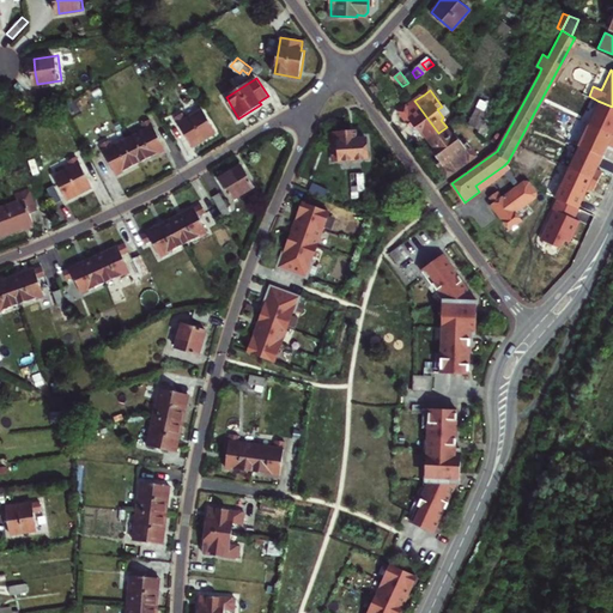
[(430,139),(438,133),(414,101),(400,111),(404,117),(411,128),(416,126),(422,133),(424,132),(430,139)]
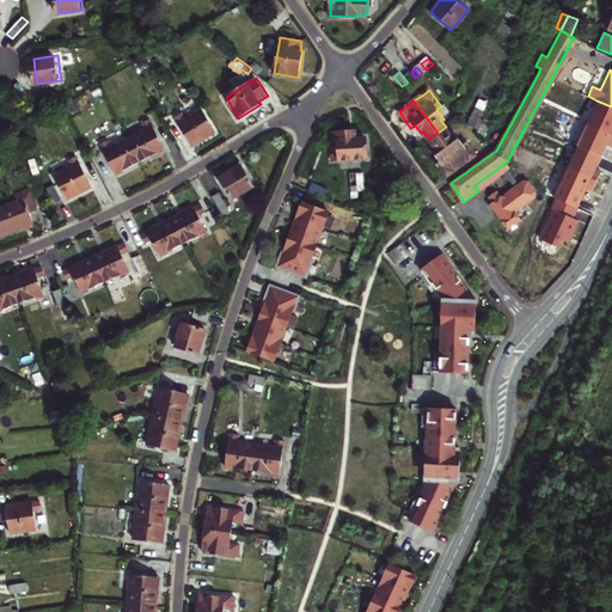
[(611,106),(597,101),(587,122),(611,133),(611,106)]
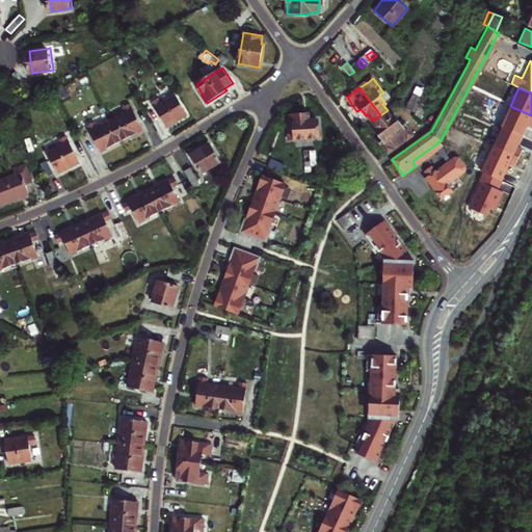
[(153,102),(167,127),(178,120),(187,114),(176,95),(162,103),(159,98),(153,102)]
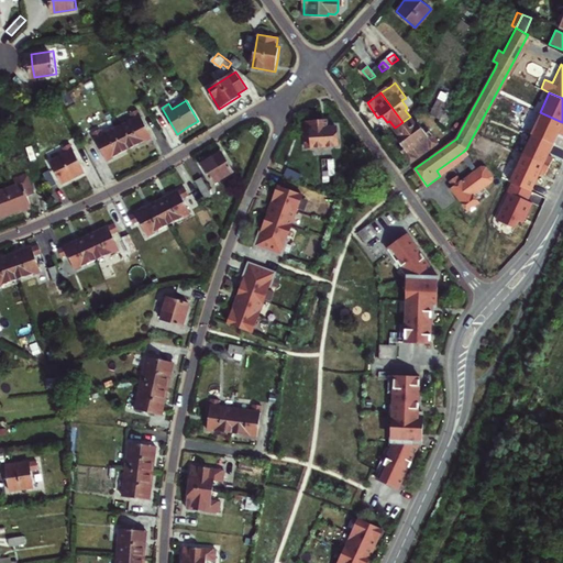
[(437,116),(441,105),(434,101),(429,112),(437,116)]
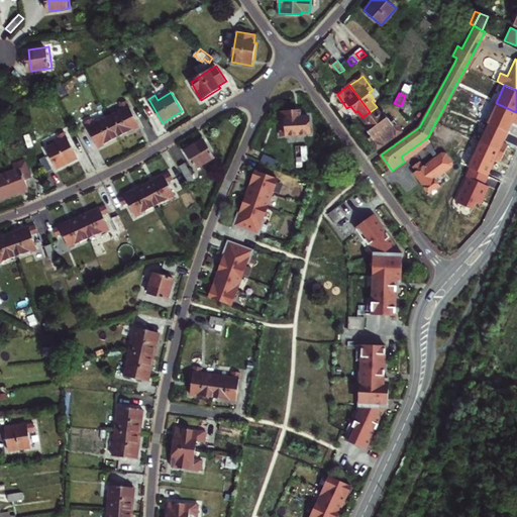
[(139,126),(127,101),(121,104),(123,109),(109,117),(119,136),(131,130),(139,126)]
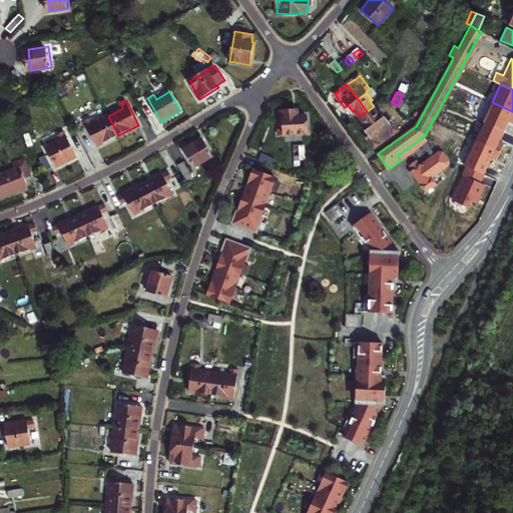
[(512,111),(492,102),(483,121),(503,130),(507,122),(508,119),(512,122),(512,120),(512,111)]
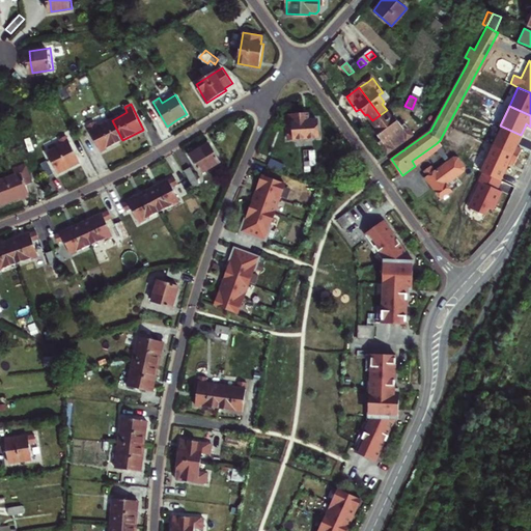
[(380,115),(400,145),(408,139),(414,135),(406,124),(402,120),(398,122),(394,115),(391,117),(387,110),(380,115)]
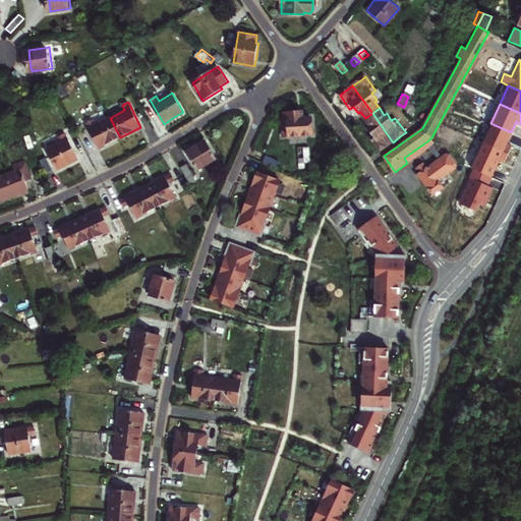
[(303,118),(303,112),(298,112),(281,113),(283,136),(292,135),(294,137),(298,137),(300,134),(312,134),(311,117),(303,118)]
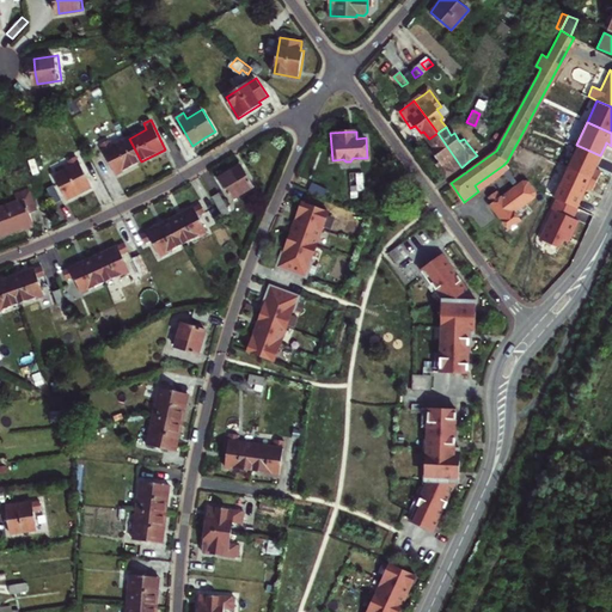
[(429,139),(435,147),(432,150),(438,158),(434,160),(442,172),(446,178),(461,167),(438,133),(429,139)]
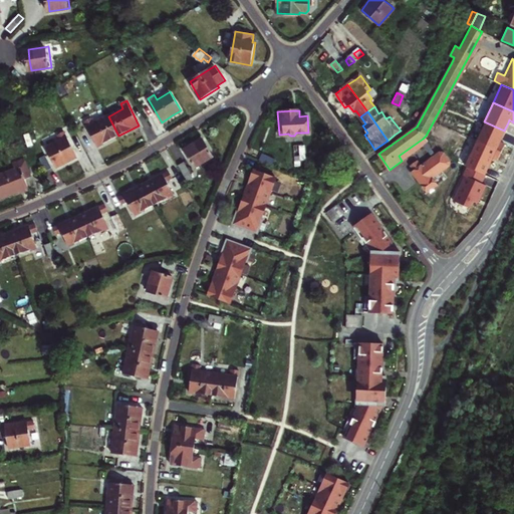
[(86,120),(98,146),(107,142),(118,136),(108,116),(94,122),(92,117),(86,120)]
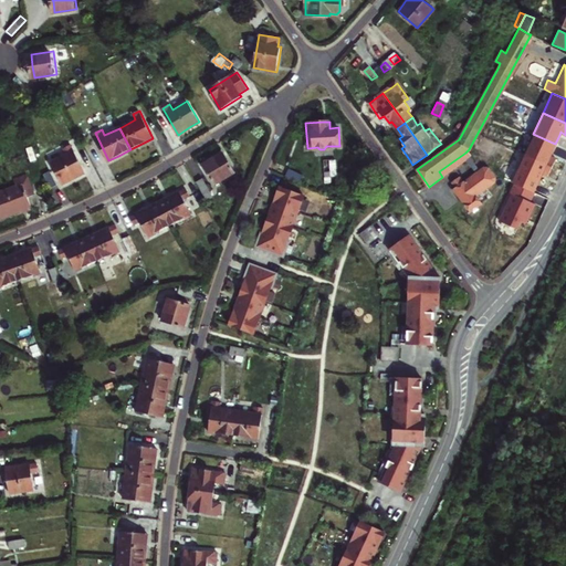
[(555,144),(533,134),(524,154),(551,166),(555,157),(549,155),(553,149),(555,144)]
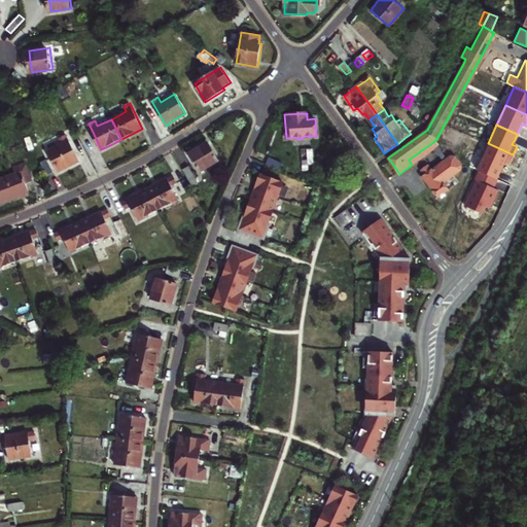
[(57,168),(58,171),(67,167),(79,161),(67,135),(60,139),(63,144),(48,151),(50,155),(44,159),(50,171),(57,168)]
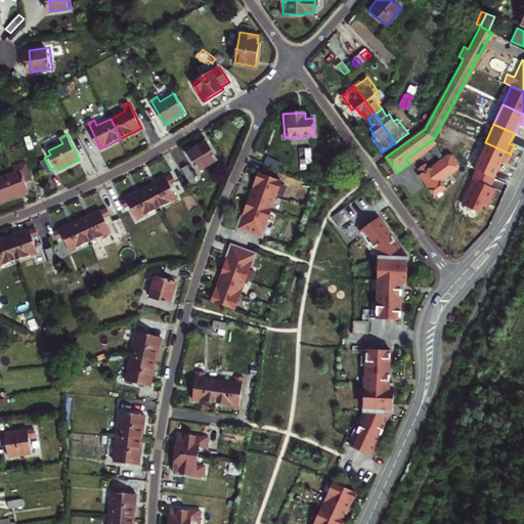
[(217,159),(207,141),(199,146),(188,153),(200,170),(217,159)]
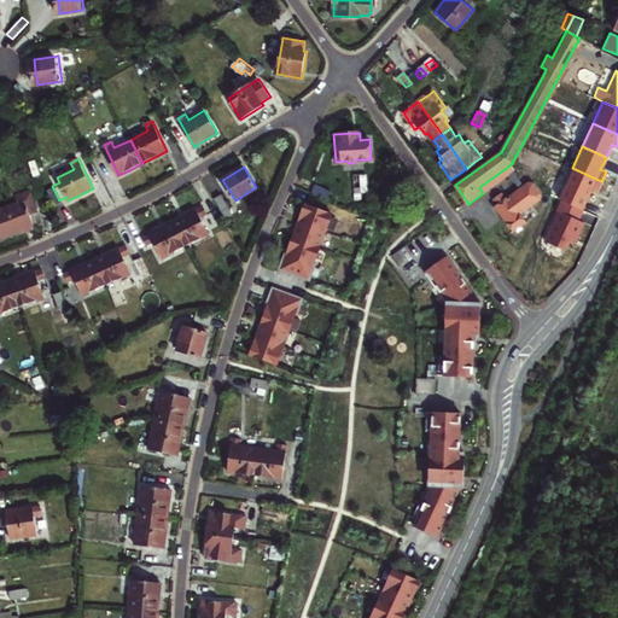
[(519,191),(523,187),(508,167),(479,187),(483,193),(508,175),(519,191)]
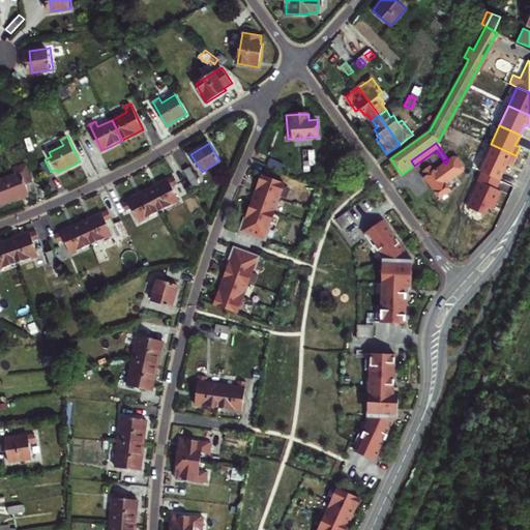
[(478,170),(480,171),(499,179),(504,168),(507,160),(512,164),(516,155),(491,144),(478,170)]
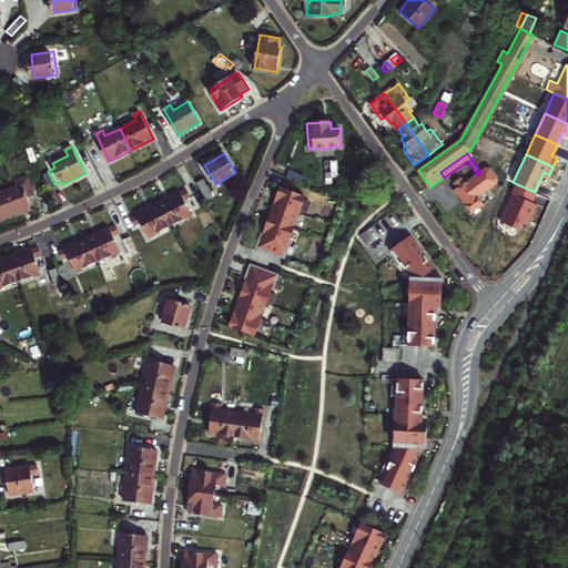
[(304,175),(290,170),(287,178),(302,184),(304,175)]
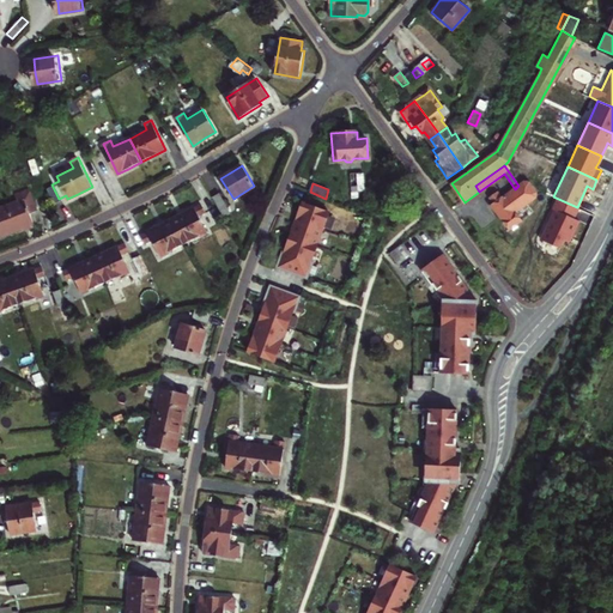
[(519,223),(521,220),(515,212),(534,196),(535,193),(528,183),(523,183),(519,186),(515,189),(504,198),(503,195),(501,198),(495,202),(492,205),(503,220),(509,229),(510,228),(515,230),(519,228),(519,223)]
